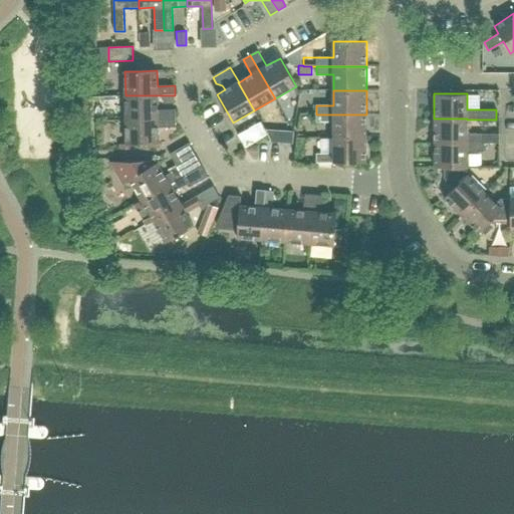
[(158,95),(125,95),(125,119),(176,118),(175,109),(158,110),(158,95)]
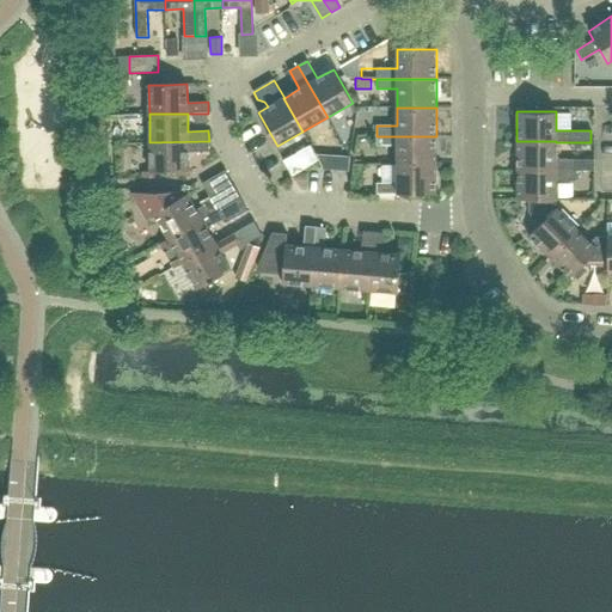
[(436,136),(377,136),(377,146),(397,146),(397,165),(436,165),(436,136)]
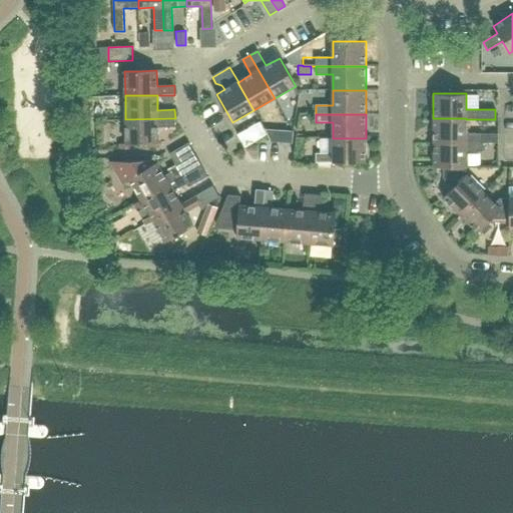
[(175,118),(125,119),(126,144),(158,143),(158,128),(175,127),(175,118)]
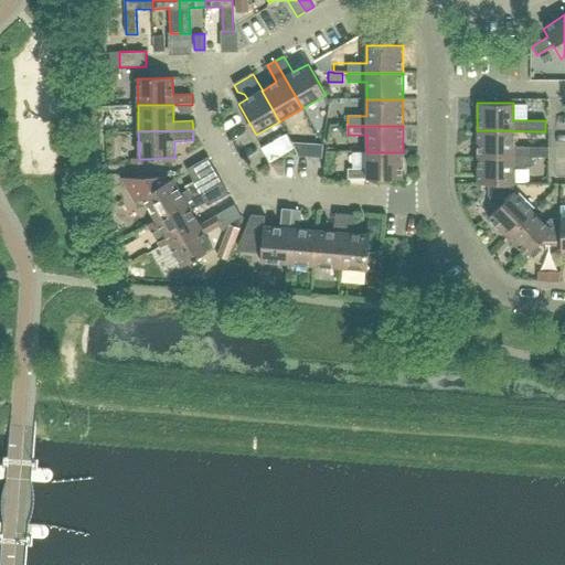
[(477,130),(477,157),(532,157),(532,147),(513,147),(513,131),(513,130),(477,130)]
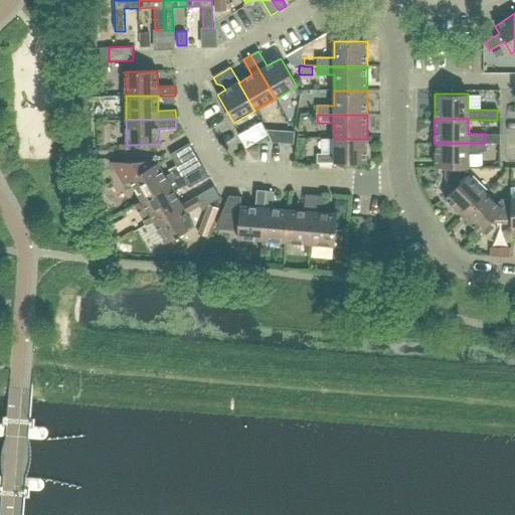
[(255,125),(261,143),(272,140),(267,122),(255,125)]
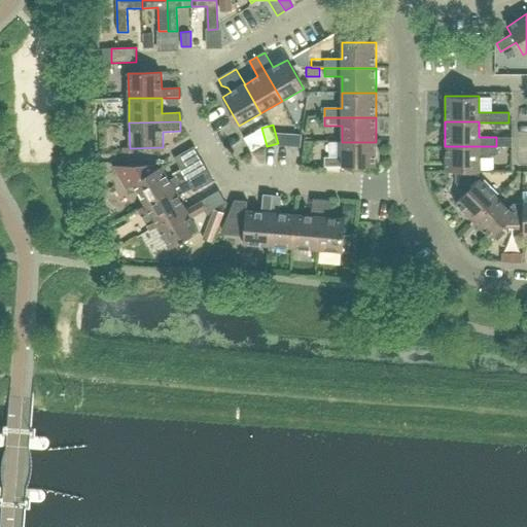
[(376,142),(342,142),(342,157),(324,157),(324,167),(376,167),(376,142)]
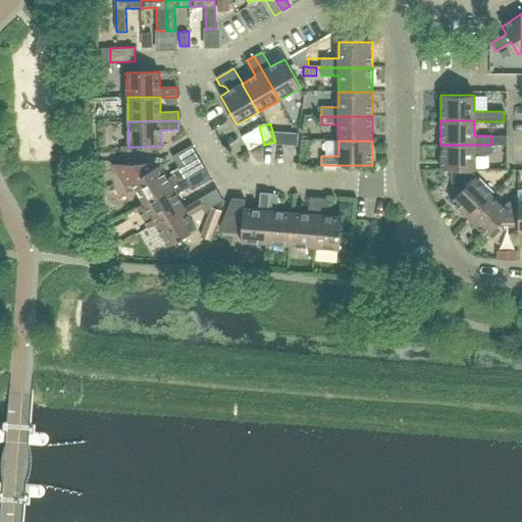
[(440,170),(450,170),(474,170),(474,154),(491,154),(491,145),(440,145),(440,170)]
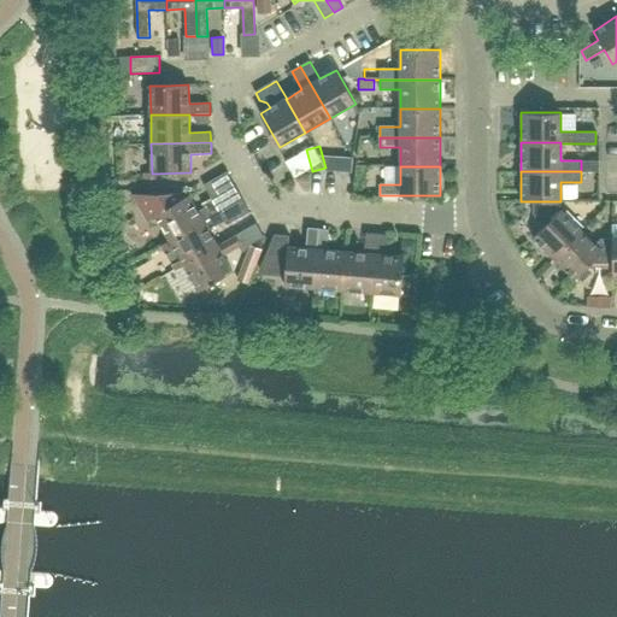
[(203,205),(205,209),(199,212),(189,195),(184,198),(183,194),(133,194),(147,221),(156,216),(170,241),(242,199),(235,186),(203,205)]
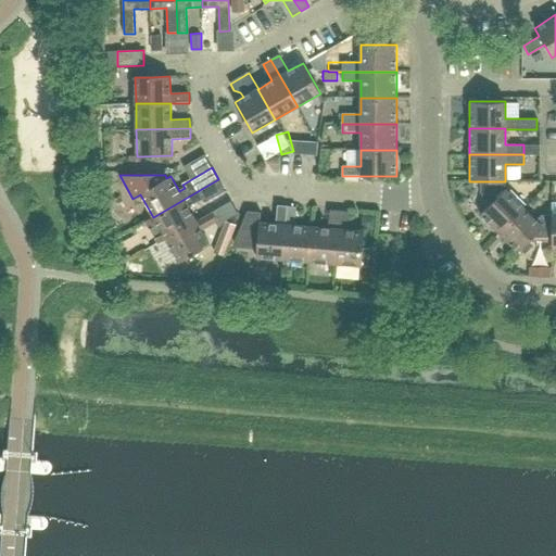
[(197,223),(197,222),(189,207),(203,200),(204,203),(226,191),(218,179),(153,217),(146,222),(159,243),(166,239),(166,240),(197,223)]
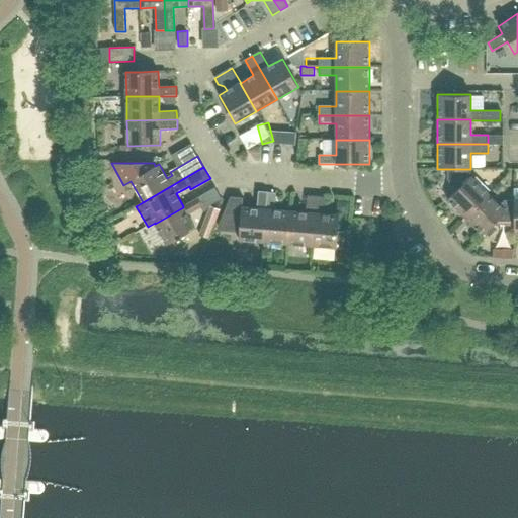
[(447,199),(464,218),(488,194),(470,176),(470,169),(446,169),(446,179),(457,190),(447,199)]
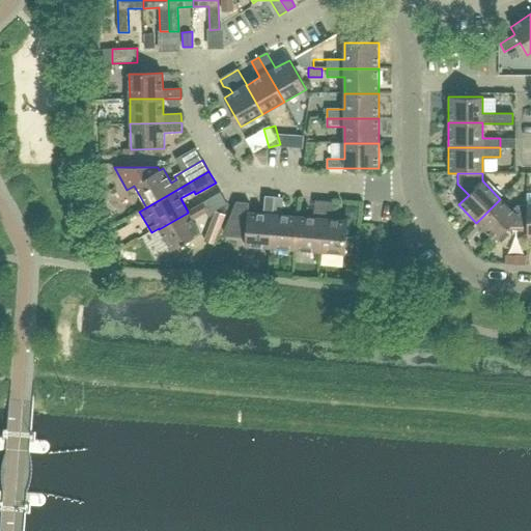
[(263,214),(249,213),(250,203),(236,202),(224,232),(246,233),(245,246),(271,248),(275,197),(266,196),(263,214)]
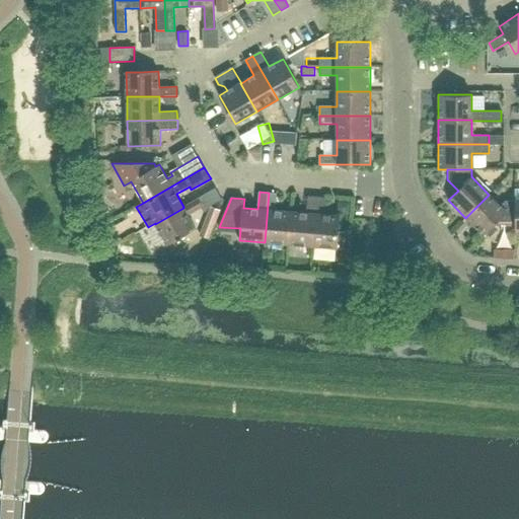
[(277,194),(269,193),(265,242),(289,244),(291,212),(276,211),(277,194)]
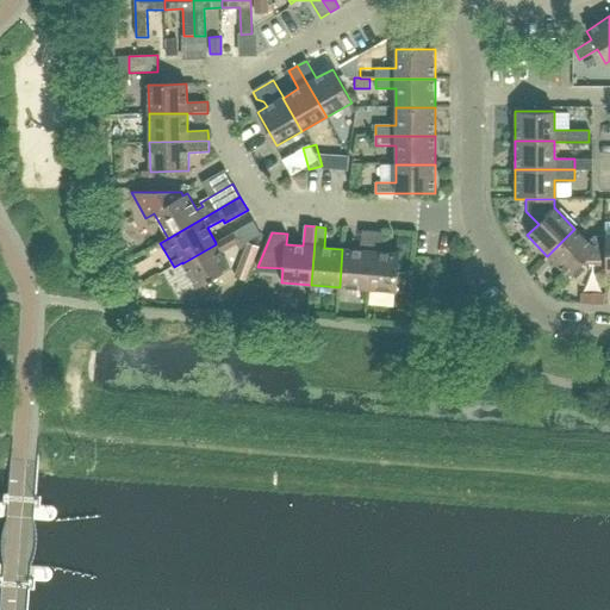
[(587,242),(574,229),(547,256),(568,277),(582,263),(605,263),(605,236),(593,236),(587,242)]
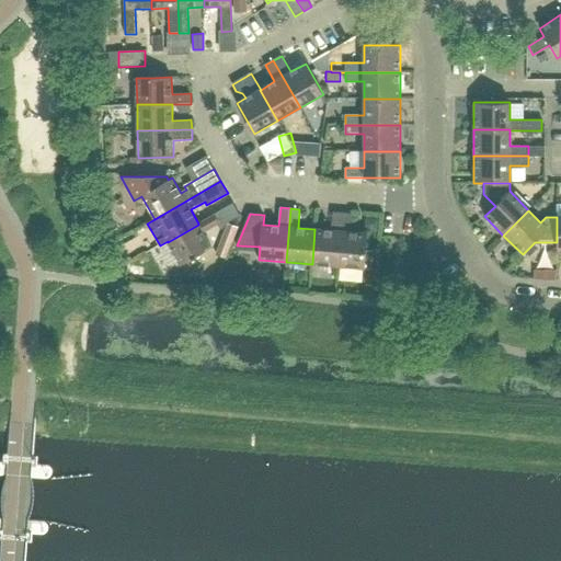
[(312,264),(339,266),(343,213),(333,212),(331,230),(315,229),(312,264)]
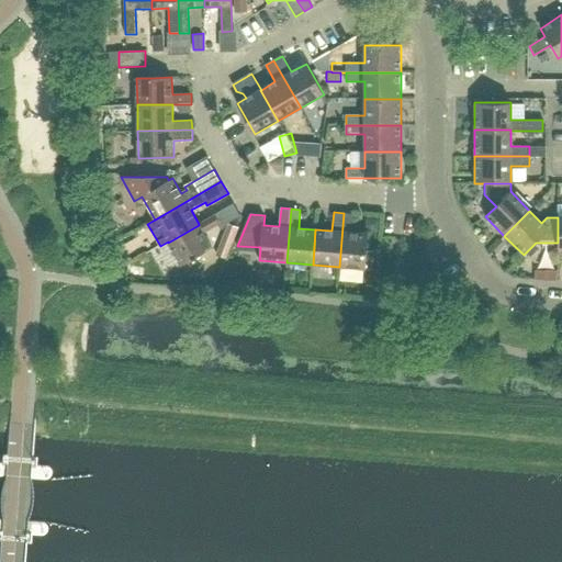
[(352,214),(344,213),(339,267),(366,269),(379,270),(380,251),(367,250),(369,234),(351,233),(352,214)]
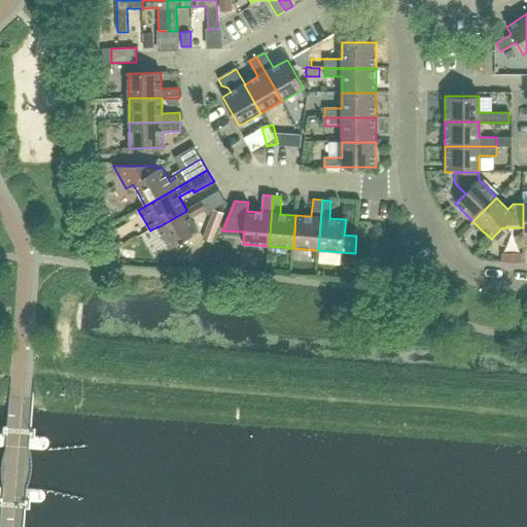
[(185,243),(184,241),(199,233),(190,218),(206,210),(202,202),(186,210),(186,211),(157,227),(170,249),(180,243),(181,245),(185,243)]
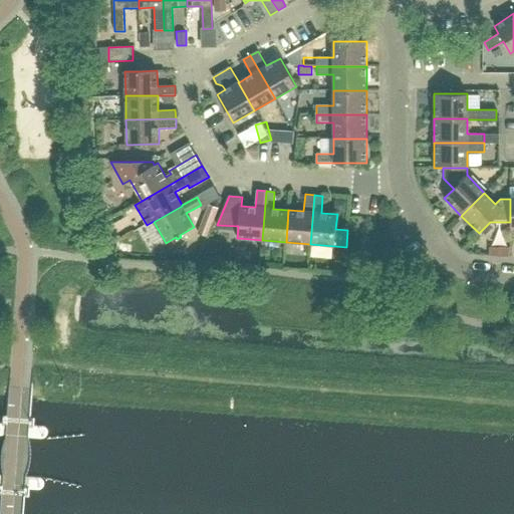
[(43,427),(5,424),(0,423),(0,436),(41,440),(44,439),(47,437),(48,434),(47,429),(43,427)]
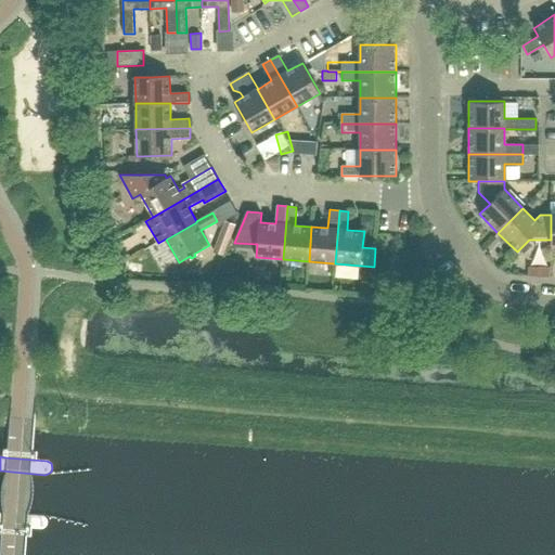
[(43,516),(2,514),(0,513),(0,527),(41,530),(44,529),(48,527),(49,524),(48,519),(43,516)]
